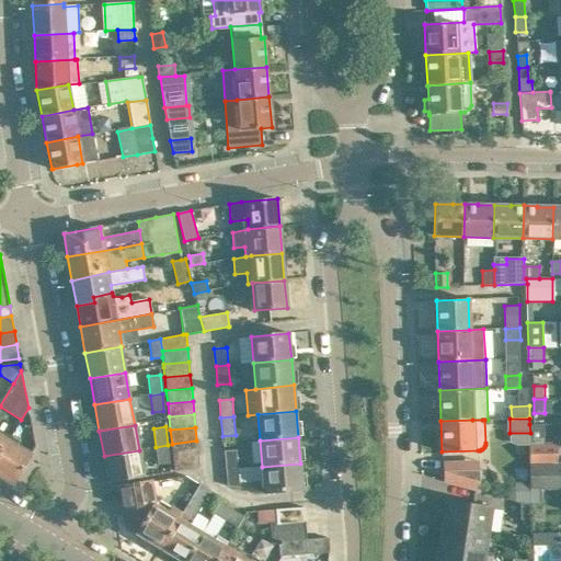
[(31,455),(9,441),(0,454),(0,477),(12,484),(31,455)]
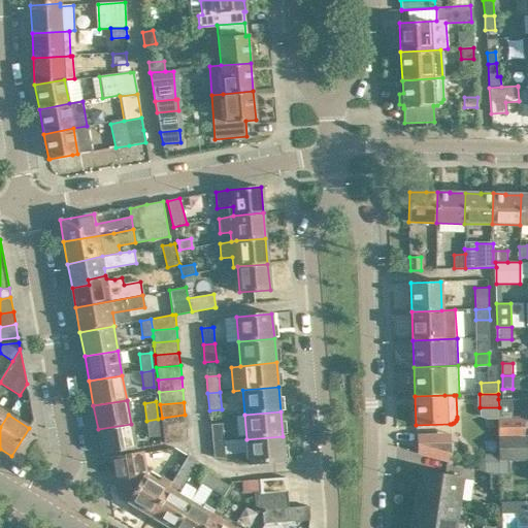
[(163,429),(186,427),(185,415),(162,418),(163,429)]
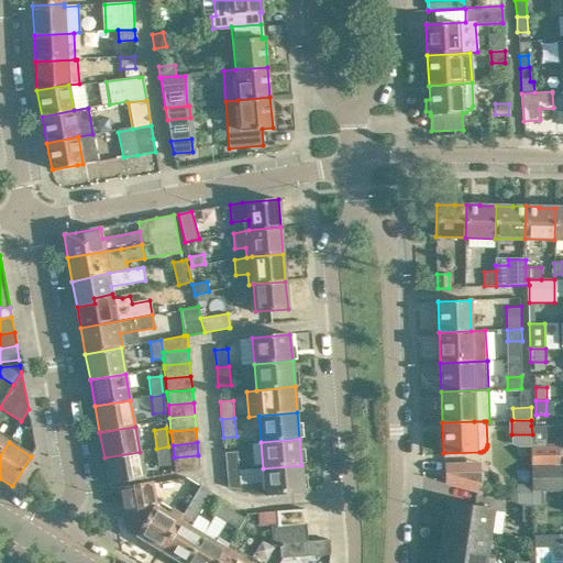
[(158,466),(169,465),(168,446),(156,449),(158,466)]
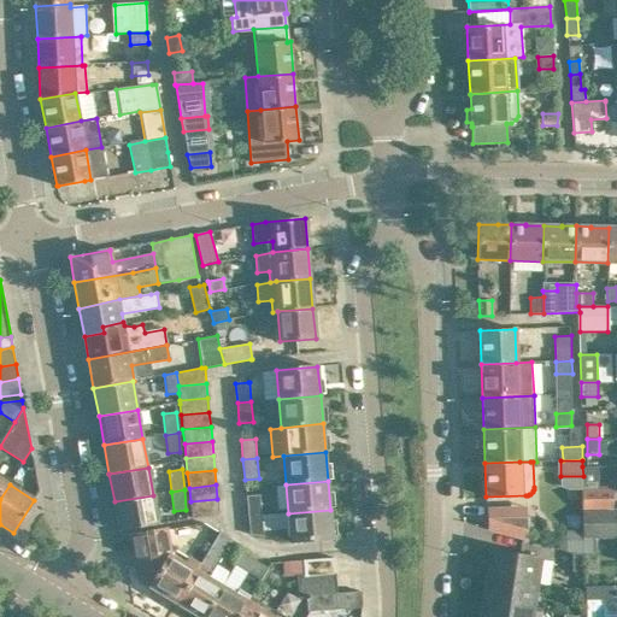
[(158,524),(153,495),(115,501),(119,532),(158,524)]
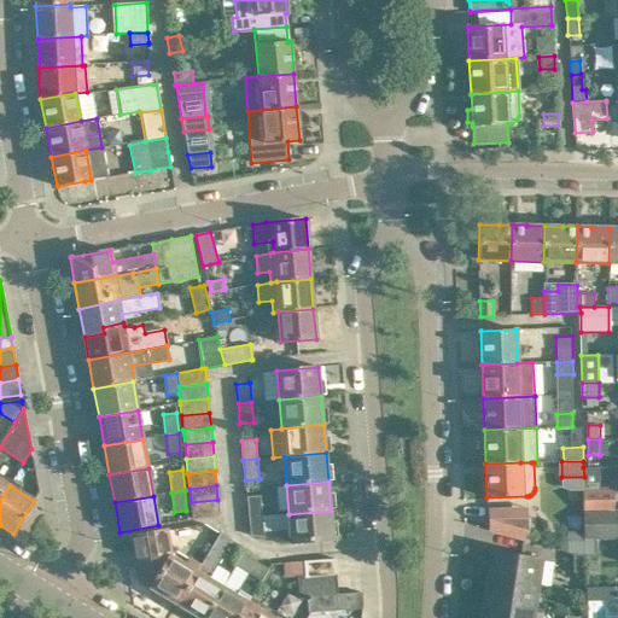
[(249,517),(262,517),(260,496),(246,497),(249,517)]
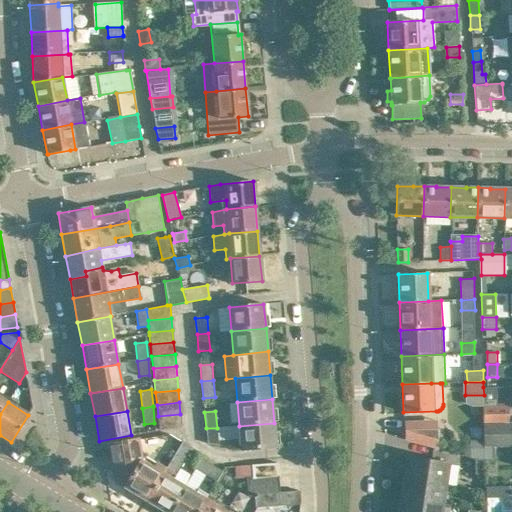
[(483,411),(484,423),(507,423),(507,411),(483,411)]
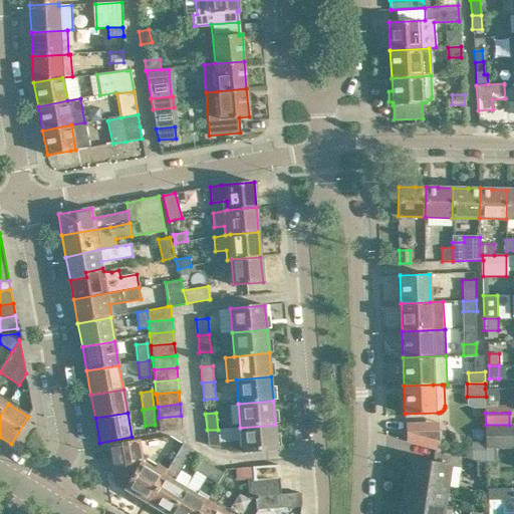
[(159,418),(160,432),(183,428),(181,416),(159,418)]
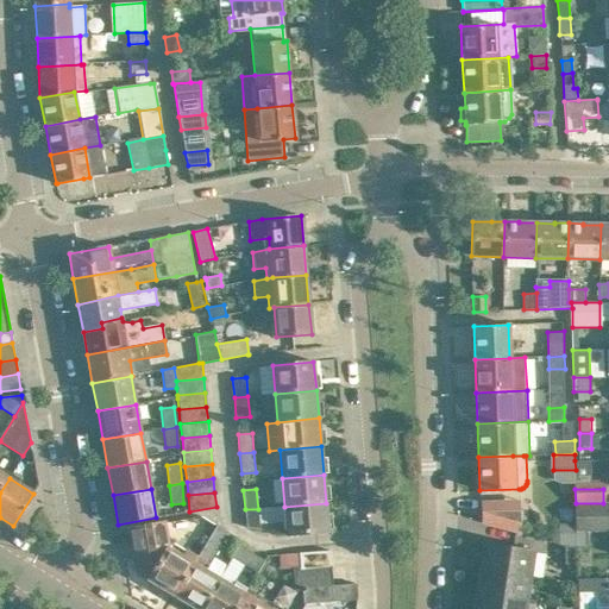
[(520,501),(481,502),(481,522),(520,534),(520,501)]
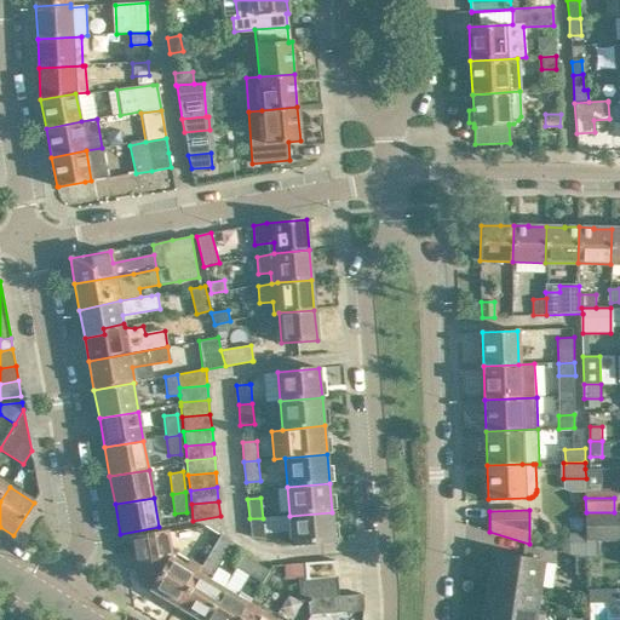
[(292,545),(334,541),(332,512),(290,516),(292,545)]
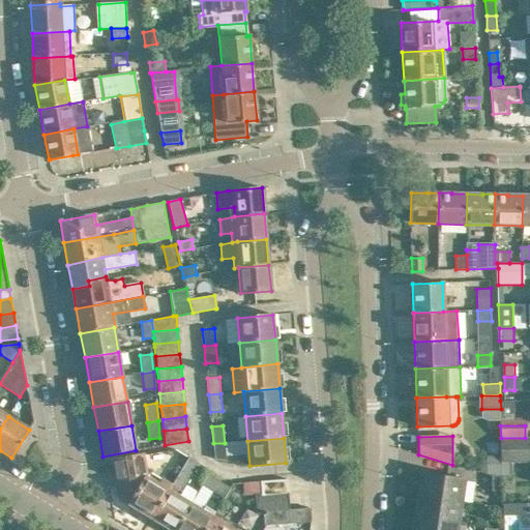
[(529,438),(525,438),(501,438),(501,457),(501,462),(529,461),(529,438)]
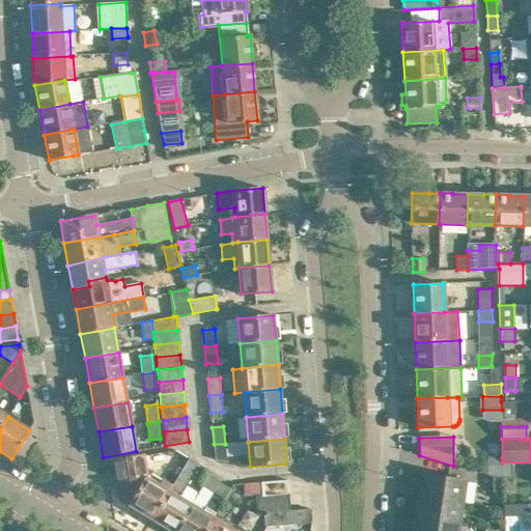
[(215,460),(226,463),(225,444),(214,444),(215,460)]
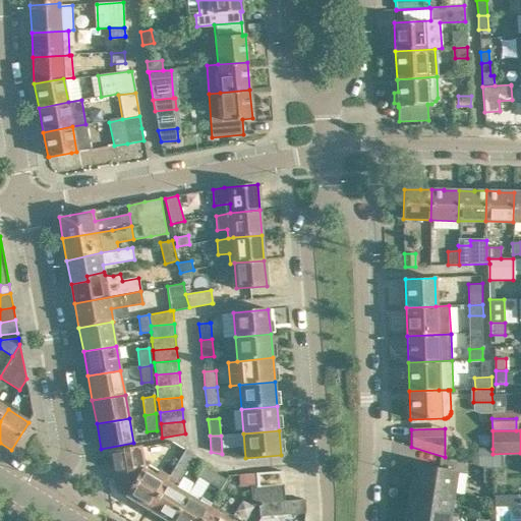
[(138,448),(112,453),(116,476),(117,479),(118,478),(119,489),(127,495),(126,496),(150,509),(169,476),(140,460),(138,448)]
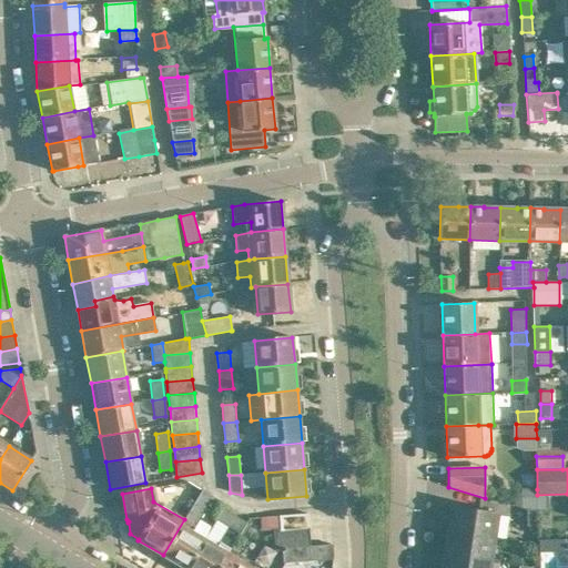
[(515,489),(515,506),(537,513),(537,495),(537,489),(515,489)]
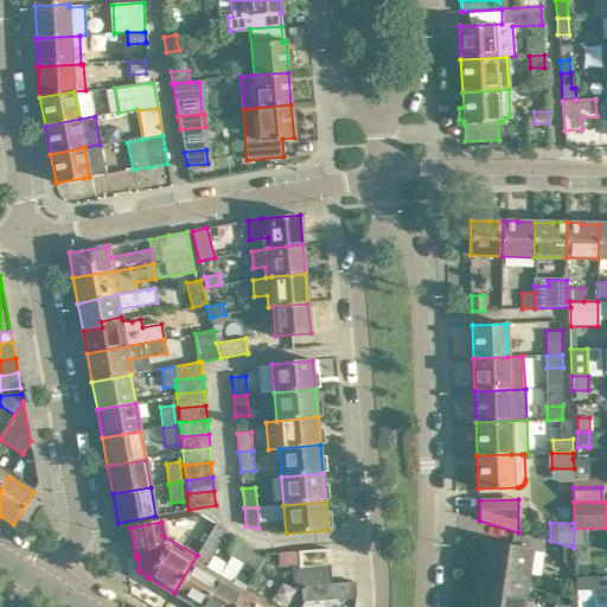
[(197,555),(174,593),(197,606),(199,606),(222,572),(209,563),(215,554),(219,545),(217,544),(225,530),(216,524),(202,547),(197,555)]
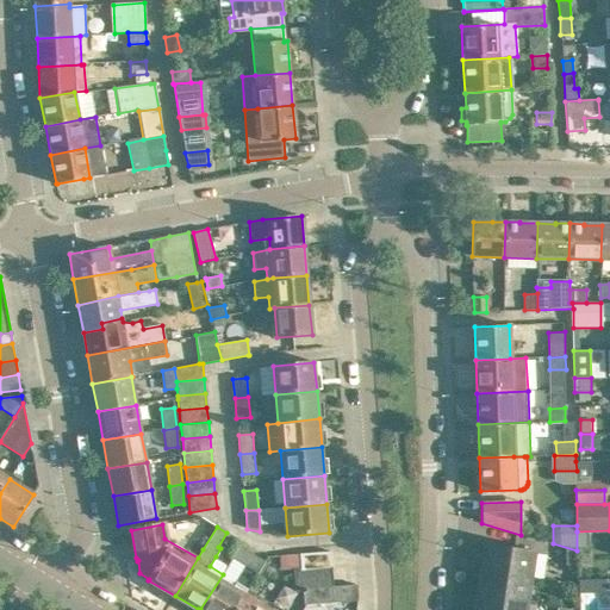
[(577,566),(577,551),(553,543),(553,545),(565,548),(566,566),(577,566)]
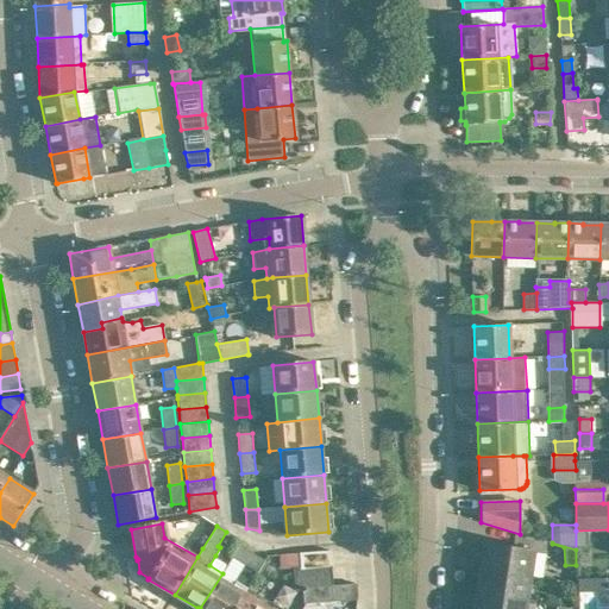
[(484,552),(482,570),(528,577),(528,576),(527,576),(531,556),(532,550),(485,544),(485,545),(488,545),(487,552),(484,552)]
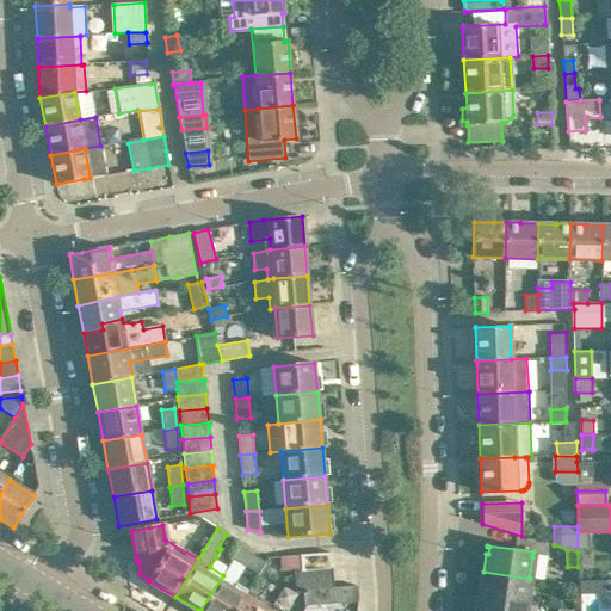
[(254,579),(265,562),(241,548),(229,566),(230,567),(233,562),(236,565),(235,569),(242,574),(244,572),(245,573),(246,572),(250,573),(248,575),(254,579)]
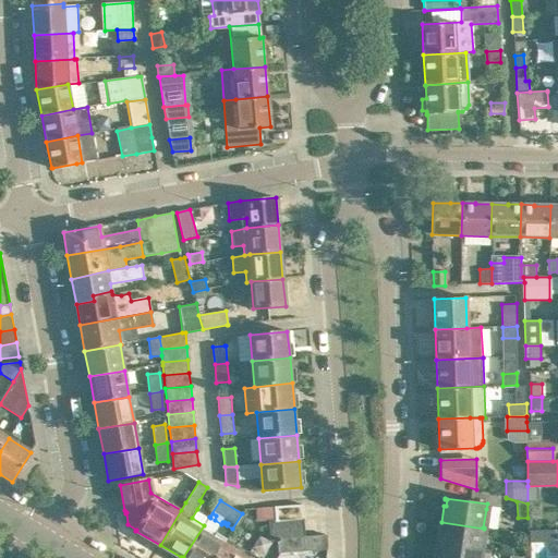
[(302,505),(274,507),(275,521),(275,522),(303,520),(302,505)]
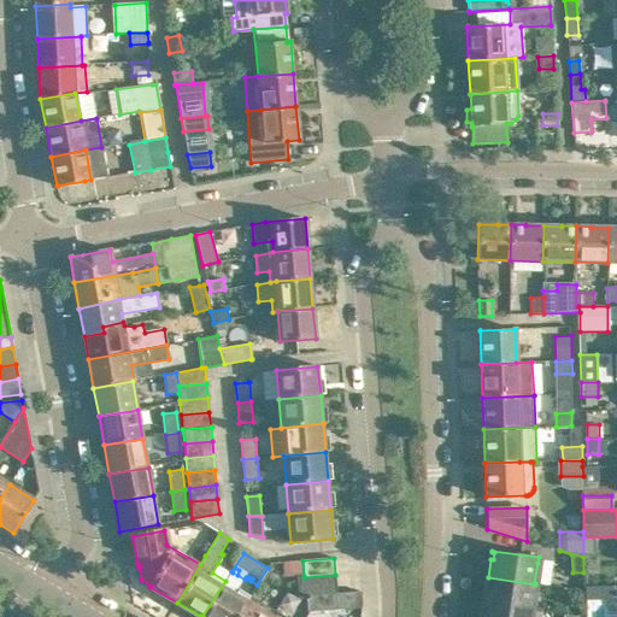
[(298,597),(305,597),(305,595),(338,593),(335,575),(304,577),(304,576),(297,576),(298,597)]
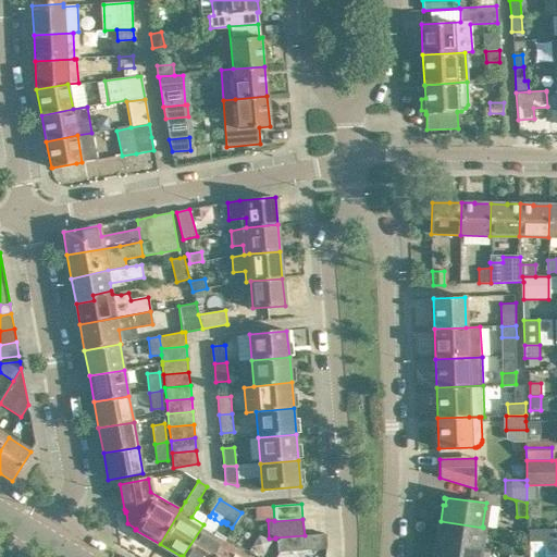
[(440,528),(437,544),(479,551),(480,549),(479,549),(481,532),(482,532),(483,528),(441,521),(442,522),(441,529),(440,528)]
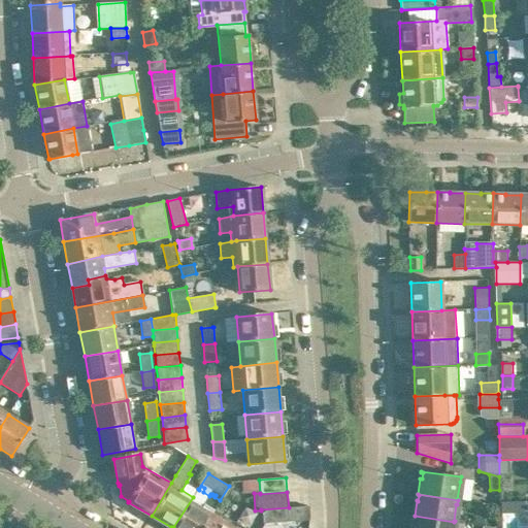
[(193,497),(173,527),(202,527),(213,509),(193,497)]
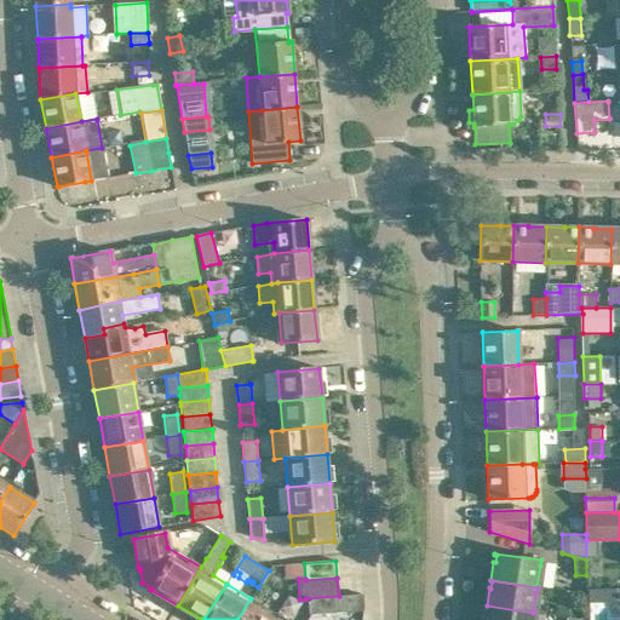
[(610,589),(589,590),(589,604),(610,603),(610,589)]
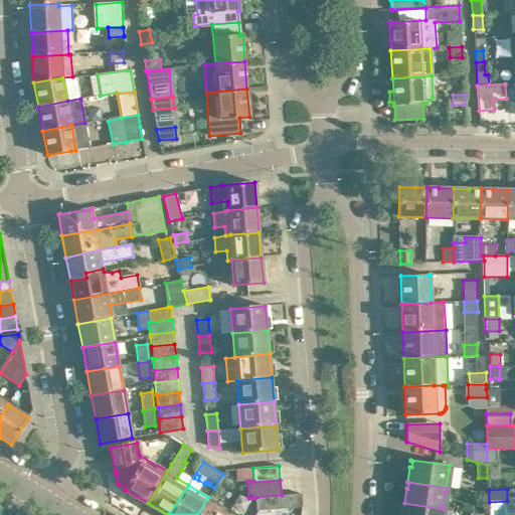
[(282,495),(254,497),(254,498),(255,511),(302,507),(301,494),(282,495)]
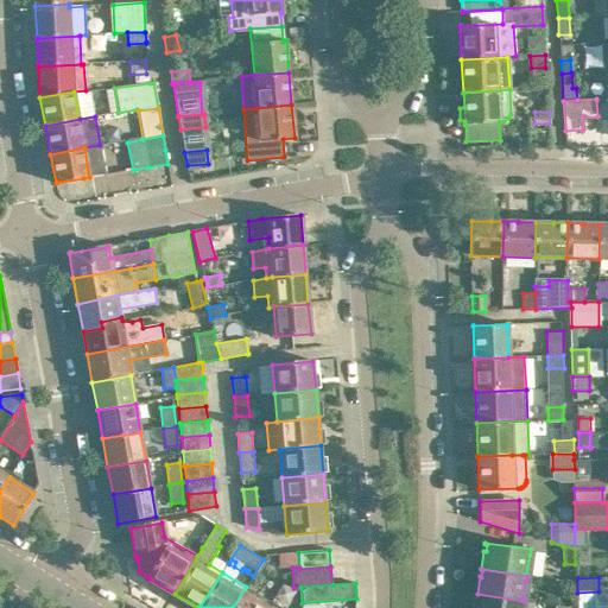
[(246,587),(233,607),(266,607),(271,602),(246,587)]
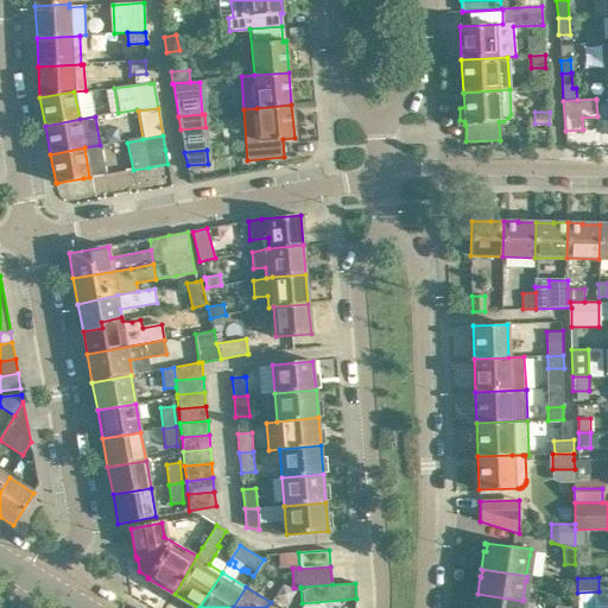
[(476,602),(474,607),(520,607),(521,606),(523,606),(523,601),(477,594),(477,595),(479,595),(477,602),(476,602)]
